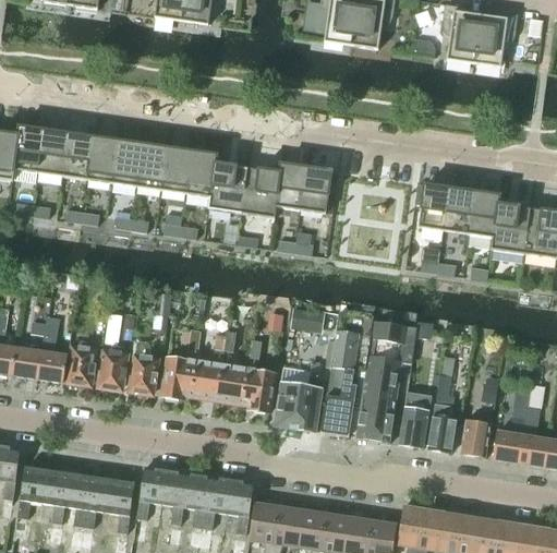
[(156,0),(155,15),(181,20),(183,0),(156,0)]
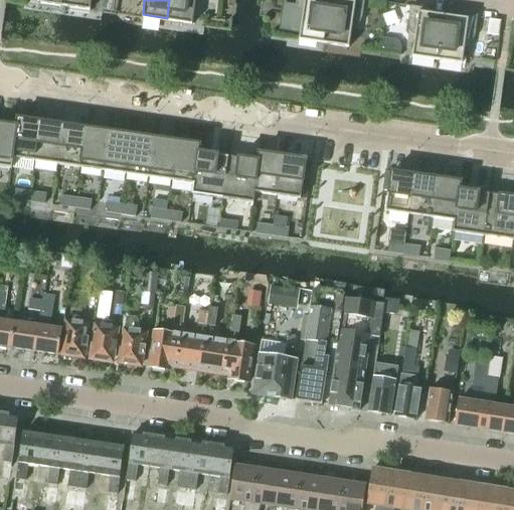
[(169,0),(167,18),(192,21),(195,0),(169,0)]
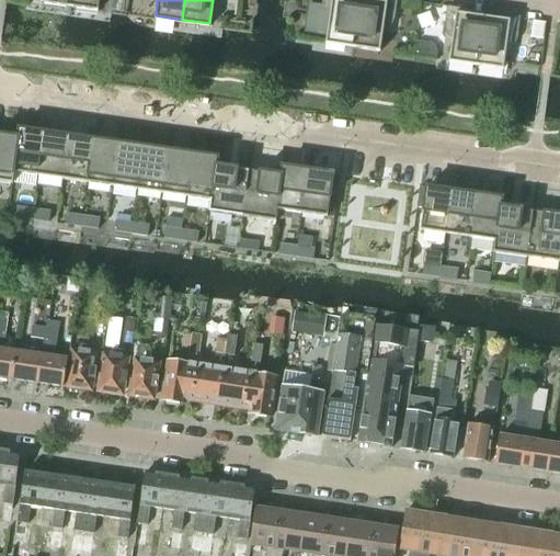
[(309,1),(305,27),(328,31),(327,36),(327,41),(353,44),(354,40),(358,0),(322,0),(322,3),(309,1)]
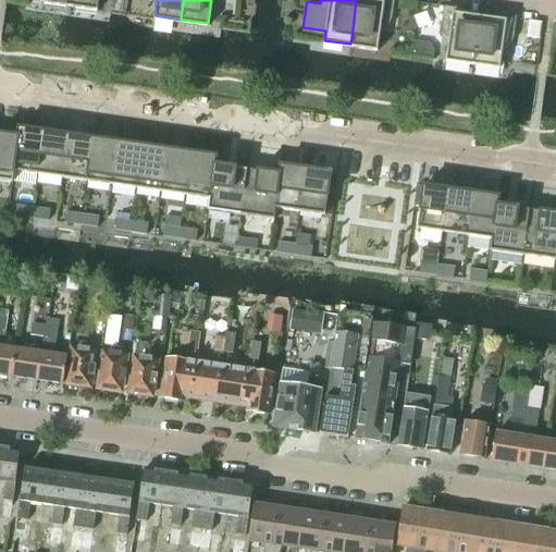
[(356,0),(350,44),(378,48),(381,25),(385,24),(390,21),(392,16),(394,0),(356,0)]
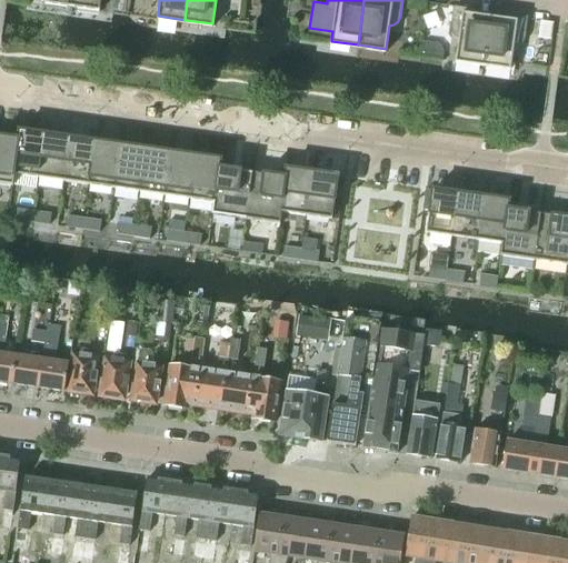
[(459,36),(456,59),(482,63),(490,13),(478,11),(479,7),(454,2),(450,24),(451,29),(455,33),(459,36)]
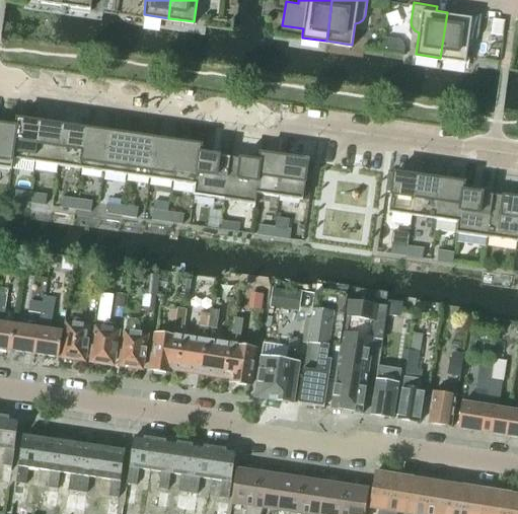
[(447,12),(440,58),(465,61),(468,40),(472,39),(476,37),(478,31),(478,32),(482,12),(458,9),(458,13),(447,12)]
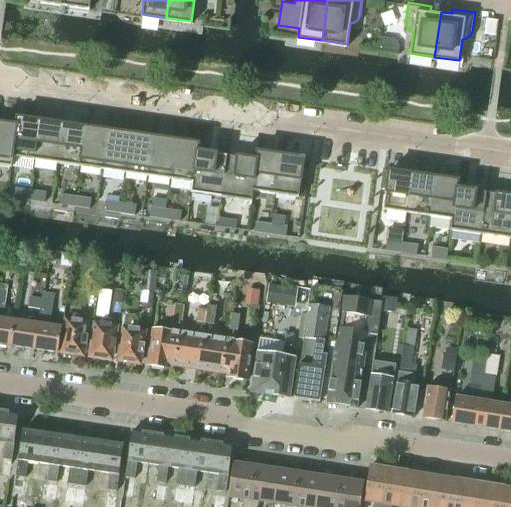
[(486,16),(484,31),(495,33),(498,17),(486,16)]
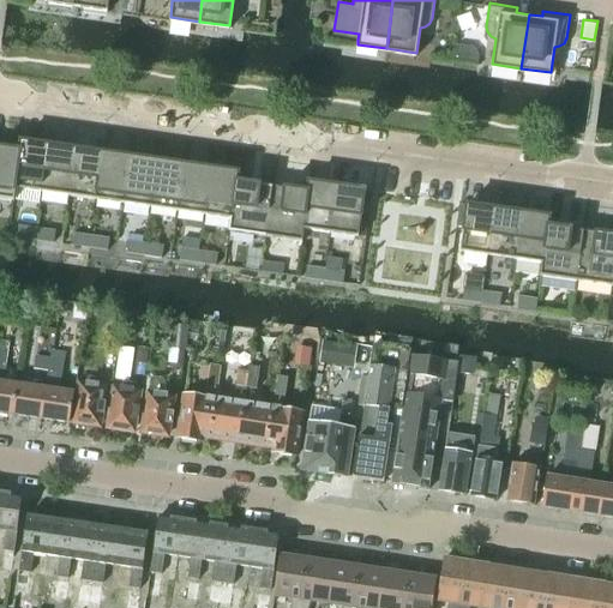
[(20,148),(14,185),(16,185),(42,188),(49,142),(22,138),(20,138),(19,148),(20,148)]
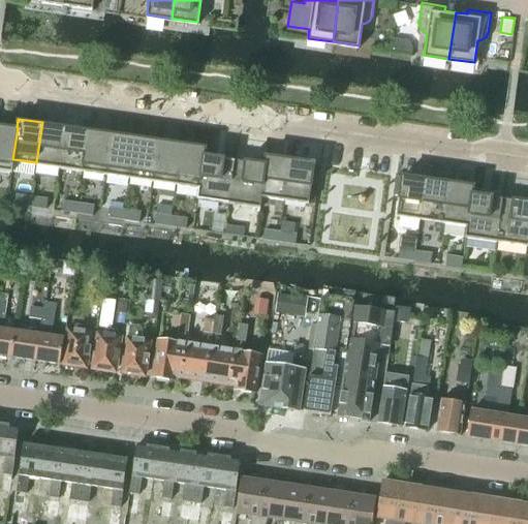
[(42,122),(36,162),(59,165),(65,125),(42,122)]
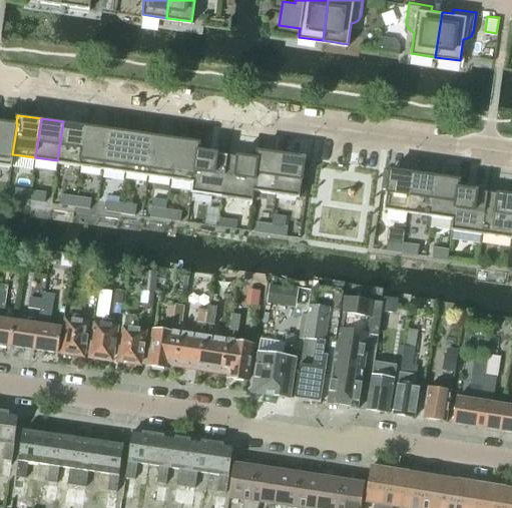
[(0,120),(0,162),(11,164),(13,154),(12,154),(17,123),(16,123),(0,120)]
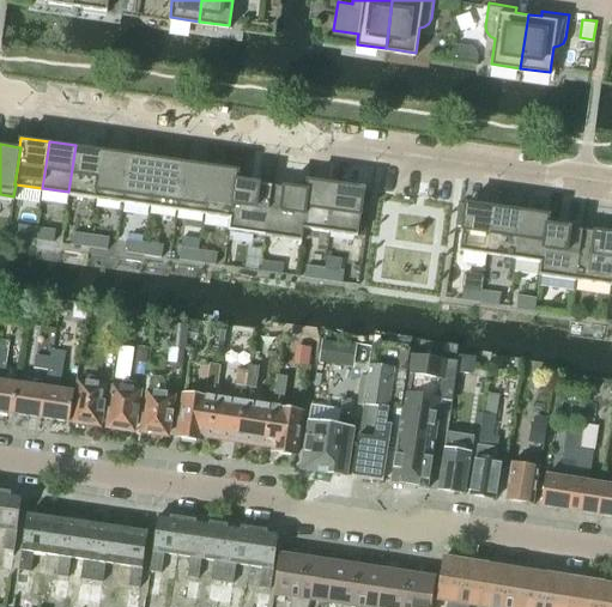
[(76,145),(68,192),(96,195),(103,150),(76,145)]
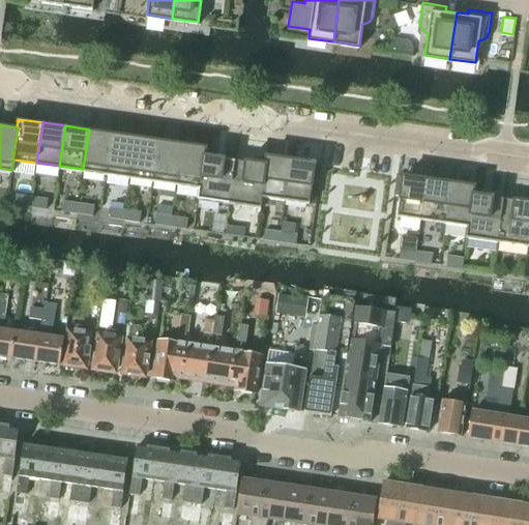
[(89,129),(83,169),(107,173),(112,133),(89,129)]
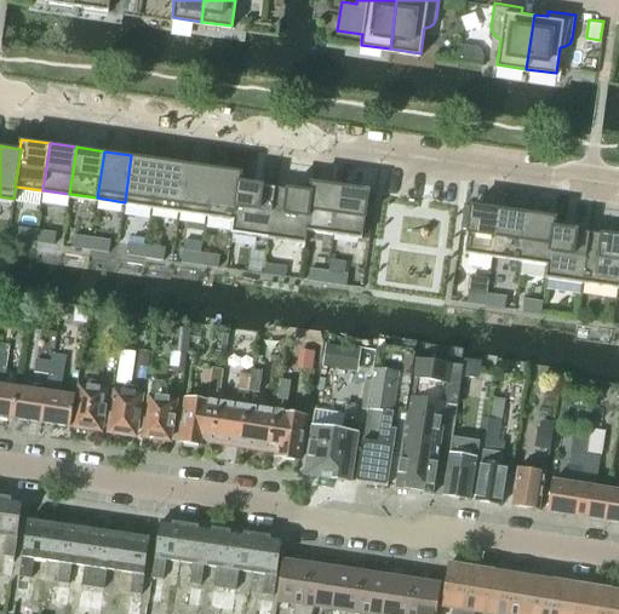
[(131,155),(125,202),(152,206),(159,159),(131,155)]
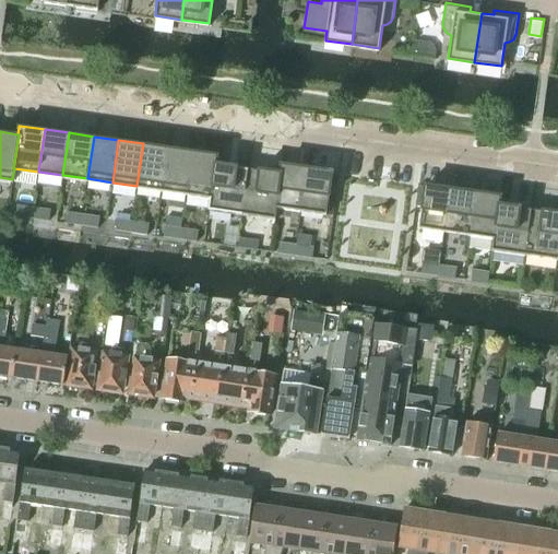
[(143,143),(137,186),(162,189),(167,146),(143,143)]
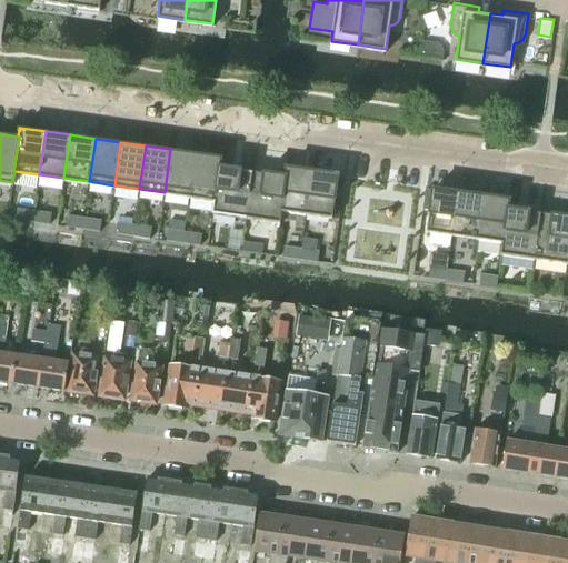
[(170,149),(165,192),(189,195),(196,153),(170,149)]
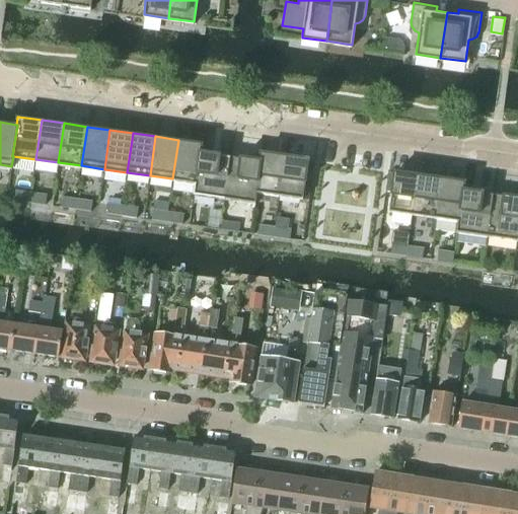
[(178,140),(172,178),(195,181),(196,182),(200,151),(201,151),(202,143),(178,140)]
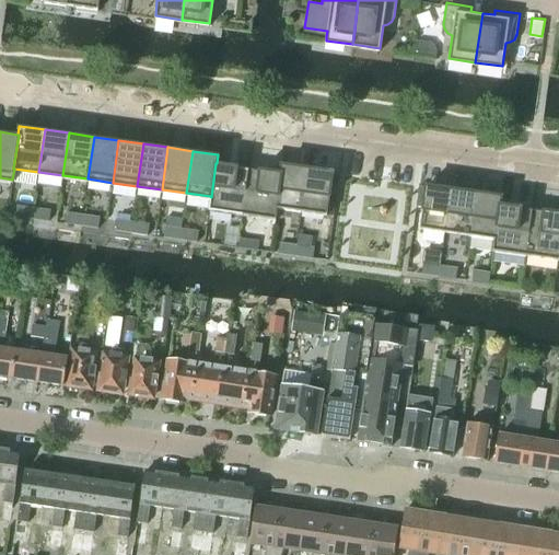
[(210,196),(209,208),(242,212),(248,168),(217,163),(216,163),(211,197),(210,196)]
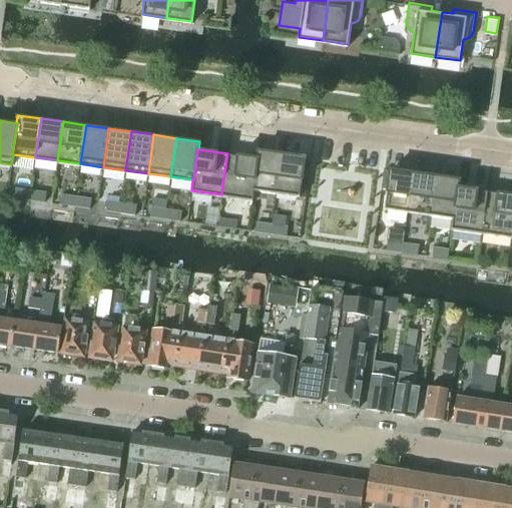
[(258,157),(252,188),(253,188),(276,191),(282,152),(259,149),(258,149),(257,157),(258,157)]
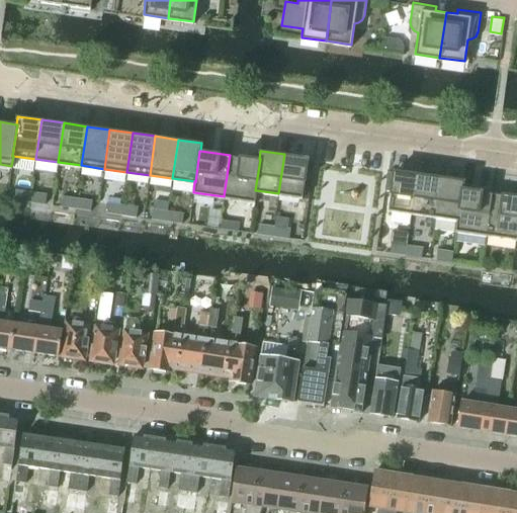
[(284,154),(278,193),(279,193),(303,197),(306,177),(312,178),(315,158),(314,158),(284,154)]
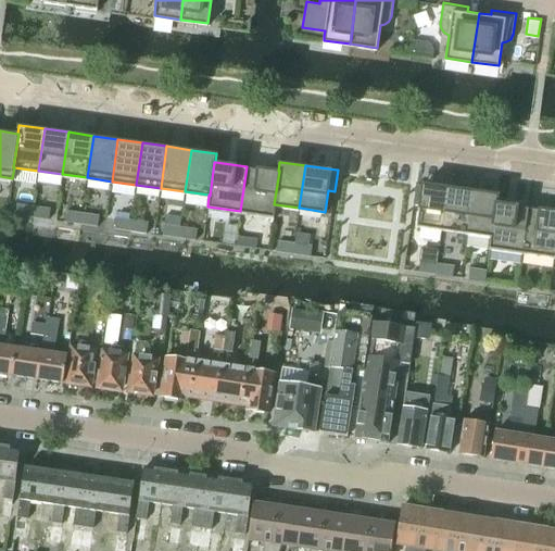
[(247,166),(240,211),(273,216),(274,216),(275,204),(274,204),(279,171),(278,171),(247,166)]
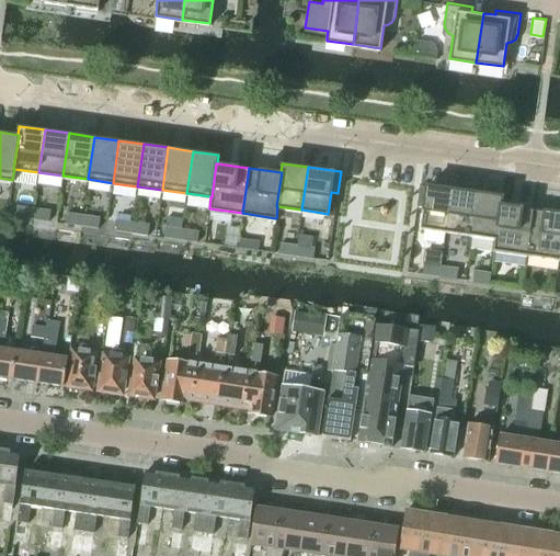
[(421,183),(418,204),(424,205),(421,227),(446,230),(452,188),(421,183)]
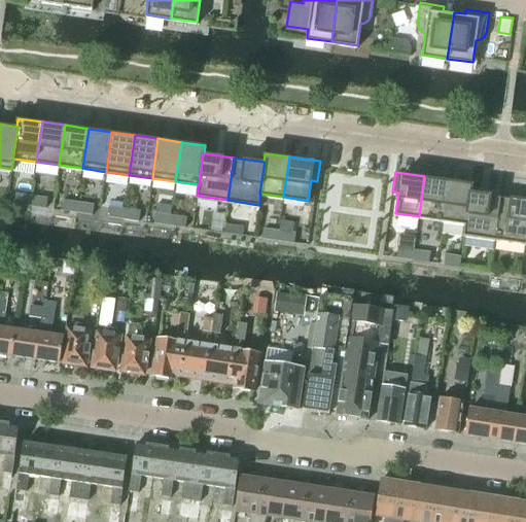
[(424,176),(419,216),(442,220),(448,180),(424,176)]
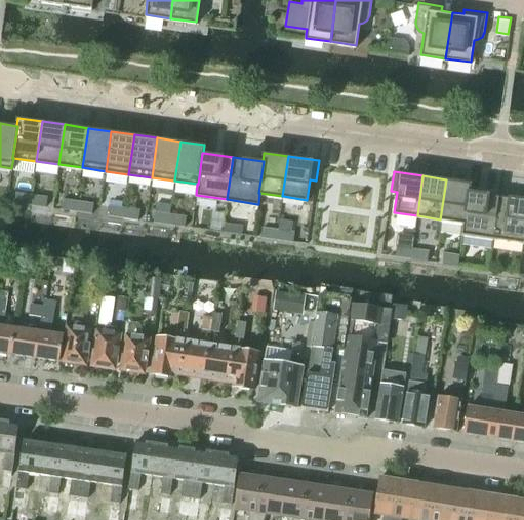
[(446,180),(440,220),(462,223),(464,223),(468,191),(469,191),(470,183),(446,180)]
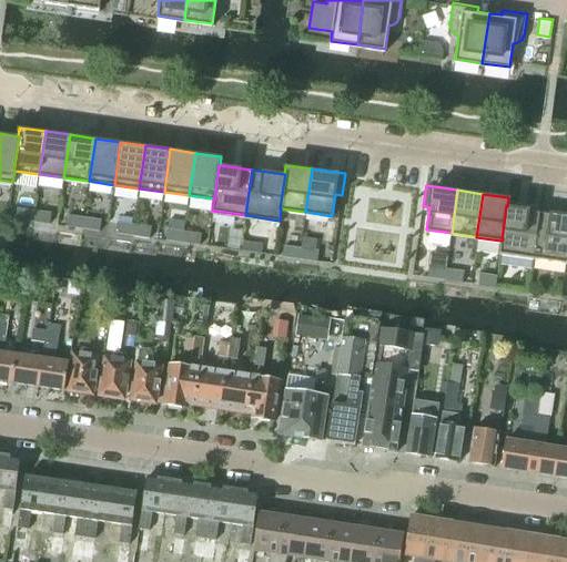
[(17,215),(17,216),(33,218),(34,207),(18,205),(17,215)]
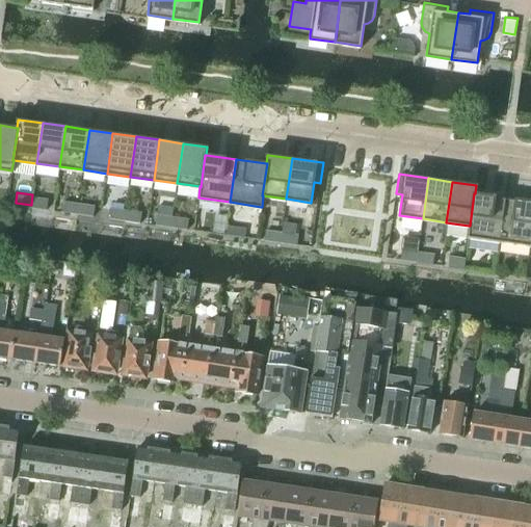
[(469,226),(467,236),(468,236),(499,241),(505,198),(475,193),(474,193),(470,226),(469,226)]
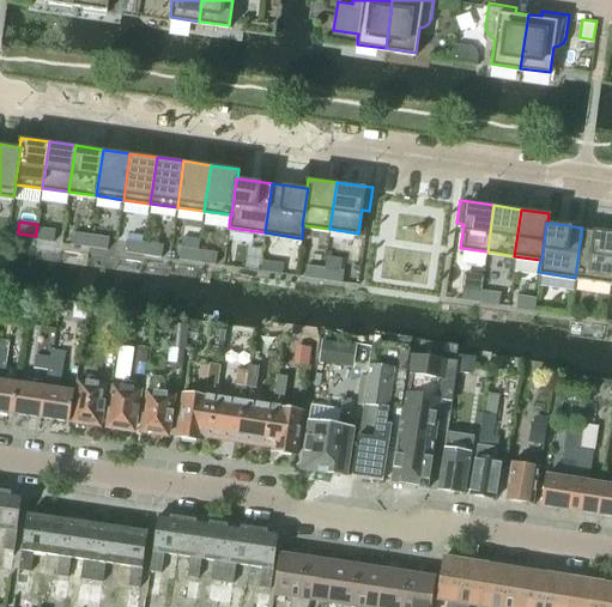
[(37,224),(36,236),(54,238),(55,226),(37,224)]
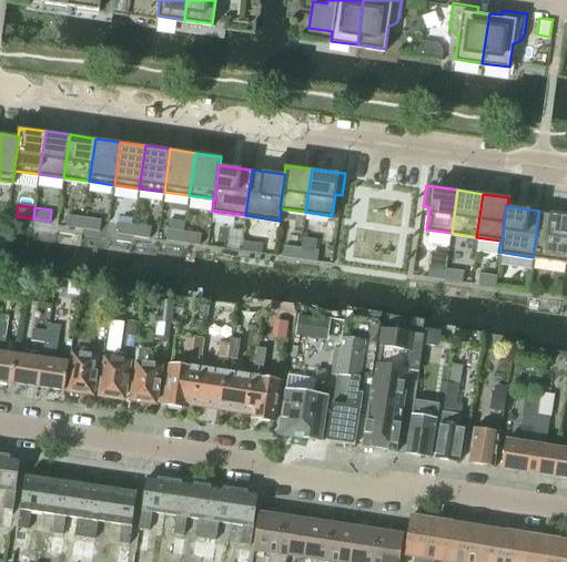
[(566,214),(539,211),(533,257),(566,262),(566,214)]
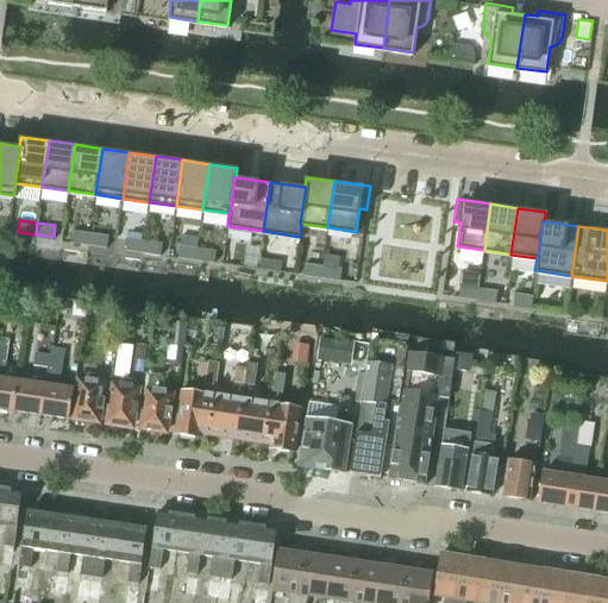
[(73,227),(71,239),(89,242),(91,231),(73,227)]
